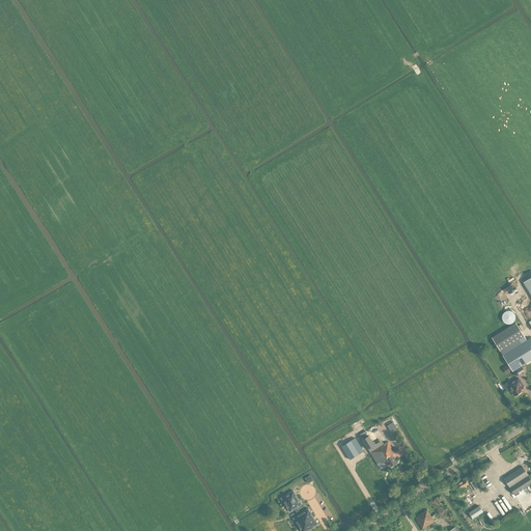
[(515,317),(514,316),(514,314),(514,313),(513,313),(512,312),(511,311),(510,311),(508,310),(506,311),(505,311),(504,312),(503,313),(502,314),(502,316),(501,317),(502,318),(502,320),(503,322),(504,323),(505,324),(506,324),(508,325),(509,324),(510,324),(512,323),(513,323),(513,322),(514,320),(514,318),(515,317)]
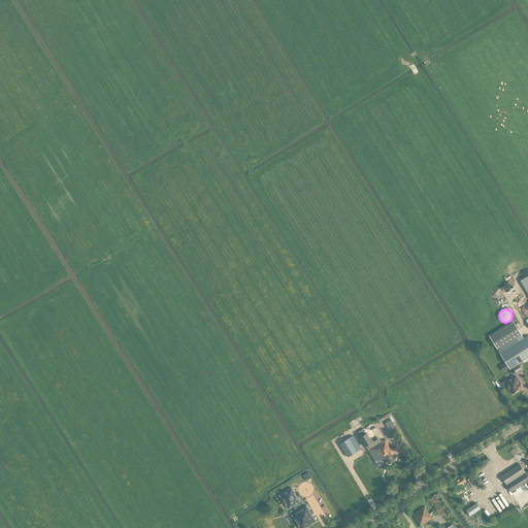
[(513,321),(489,335),(497,349),(500,353),(524,337),(521,333),(513,321)]
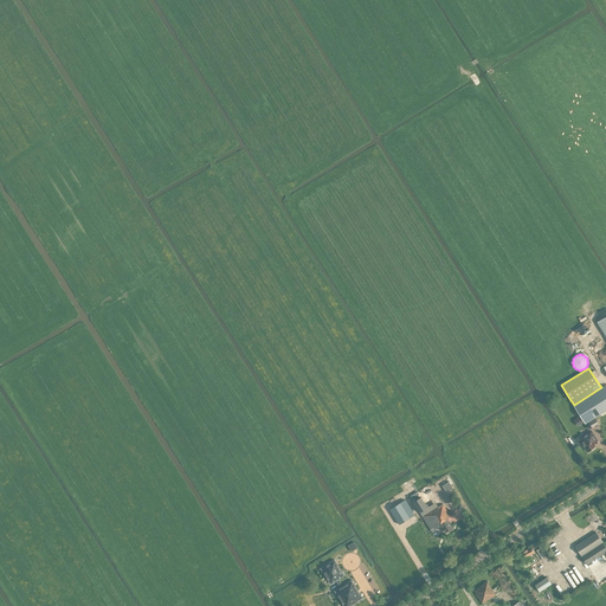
[(574,405),(580,416),(585,421),(586,424),(588,421),(605,410),(605,385),(601,387),(574,405)]
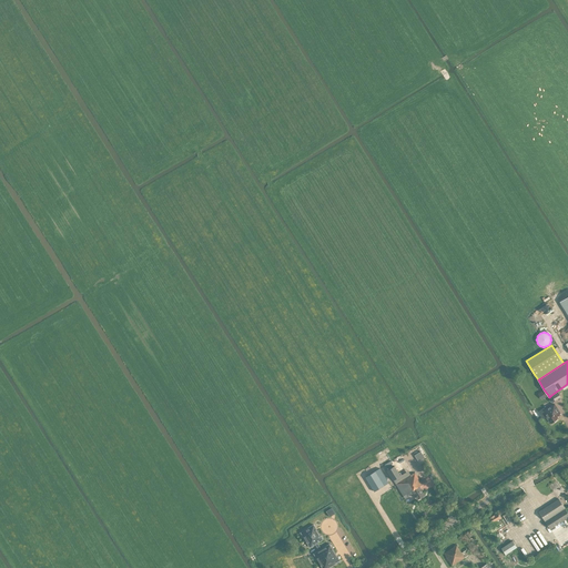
[(544,408),(538,412),(539,413),(544,418),(547,416),(547,417),(548,421),(549,421),(551,423),(557,419),(556,417),(558,416),(557,415),(560,414),(555,404),(545,409),(544,408)]
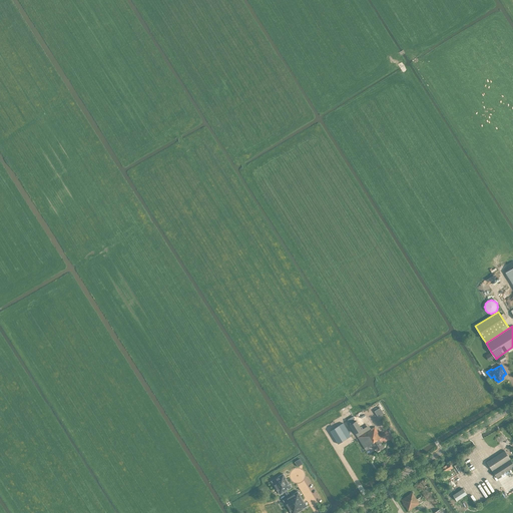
[(378,417),(384,413),(380,408),(375,411),(378,417)]
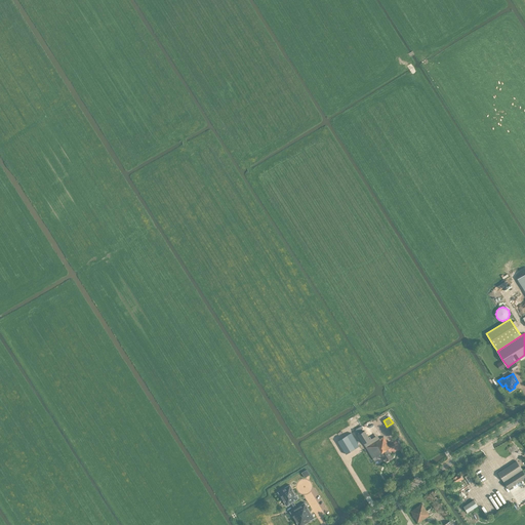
[(358,434),(365,430),(362,426),(356,430),(358,434)]
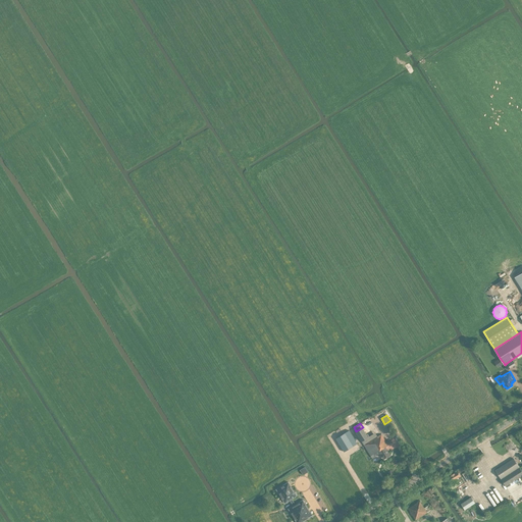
[(356,431),(362,441),(368,436),(363,427),(356,431)]
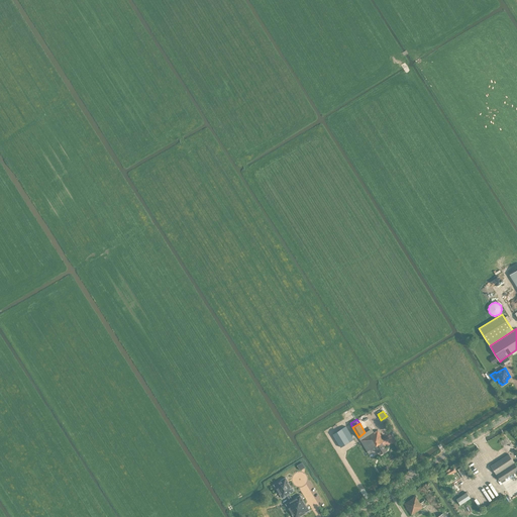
[(341,447),(349,442),(341,429),(333,434),(341,447)]
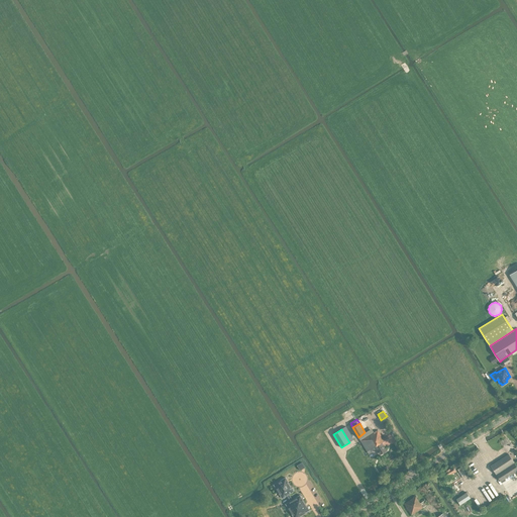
[(374,432),(360,440),(367,451),(371,449),(372,451),(377,448),(380,454),(387,450),(382,442),(385,440),(378,429),(374,432)]
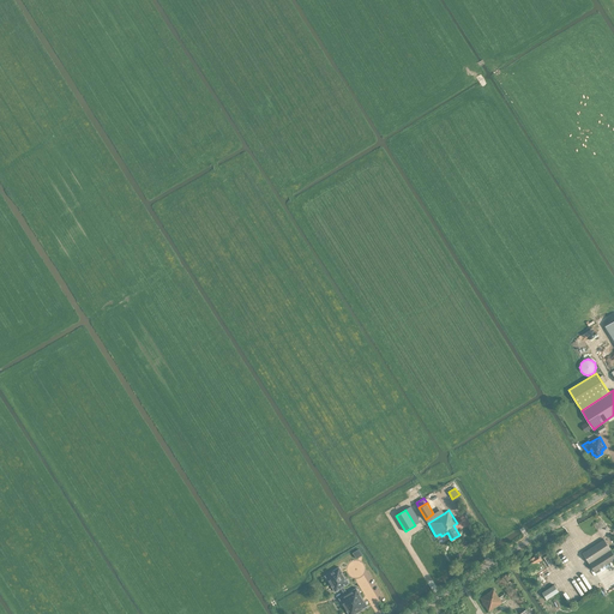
[(608,530),(613,528),(609,521),(603,525),(601,522),(595,525),(600,534),(601,536),(608,531),(608,530)]
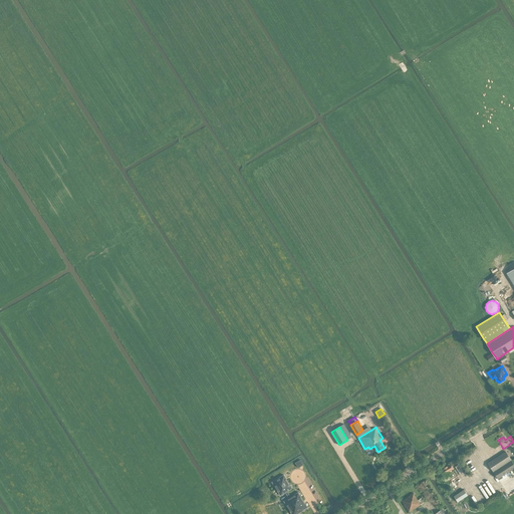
[(488,463),(493,471),(498,479),(513,468),(513,464),(506,451),(492,460),(488,463)]
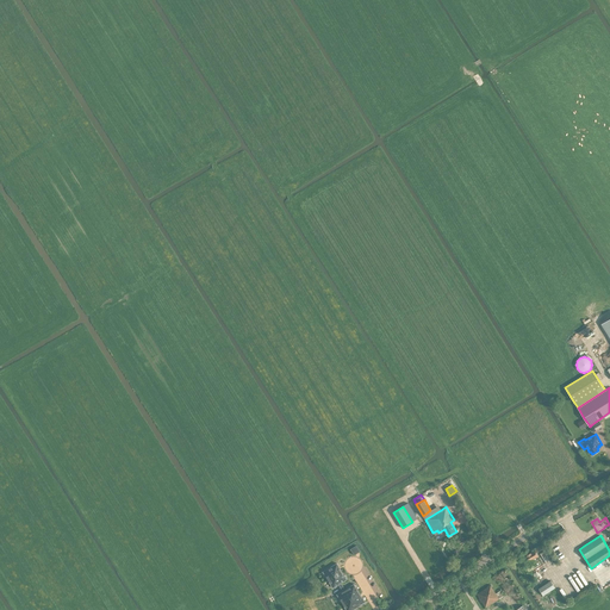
[(356,545),(350,549),(354,555),(360,552),(356,545)]
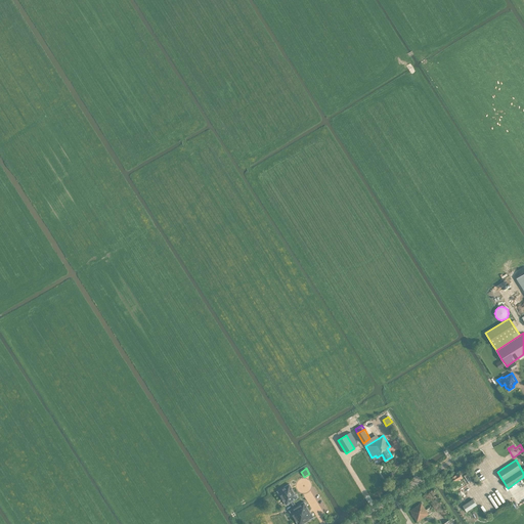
[(451,484),(463,478),(461,473),(449,479),(451,484)]
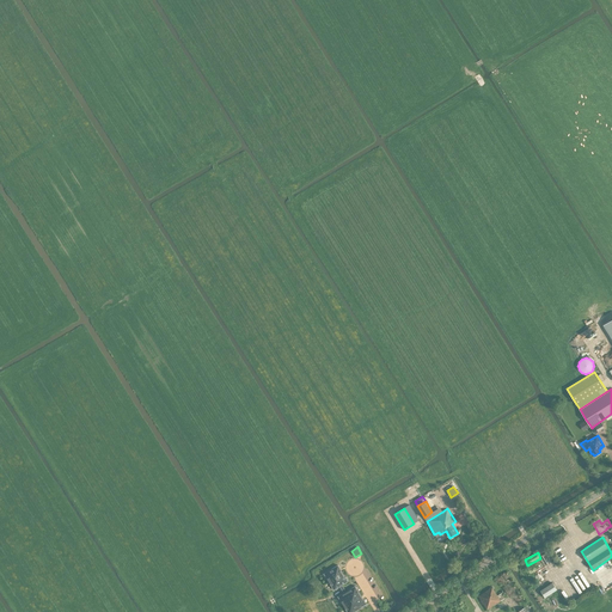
[(338,565),(324,574),(334,589),(340,586),(343,593),(338,597),(347,611),(353,611),(367,604),(355,586),(346,592),(342,585),(348,581),(338,565)]
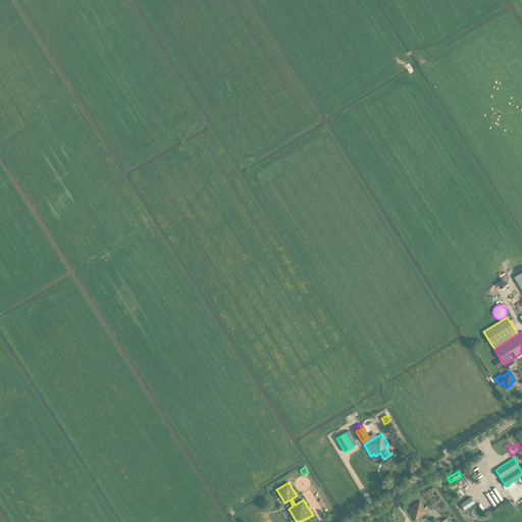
[(471,497),(461,504),(465,510),(475,503),(471,497)]
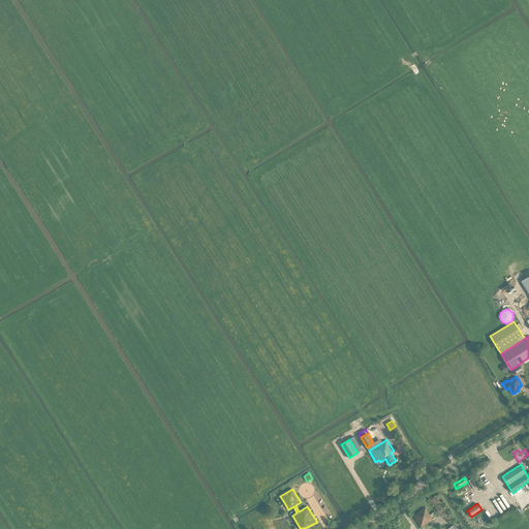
[(414,515),(422,527),(433,519),(436,517),(433,512),(430,515),(426,507),(414,515)]
